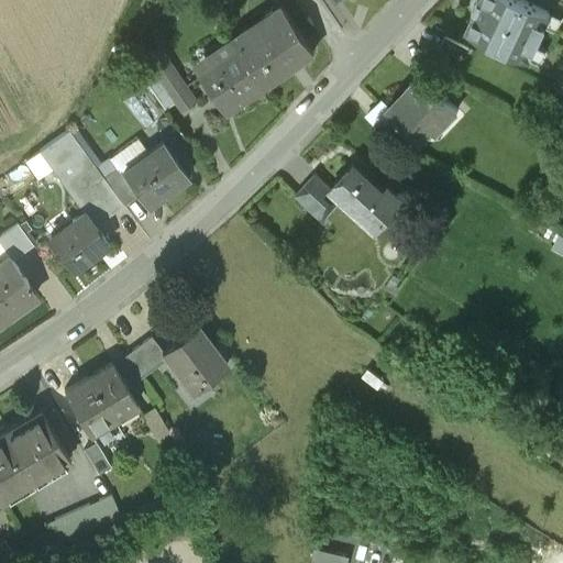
[(550,13),(521,0),(478,0),(477,0),(476,0),(471,12),(473,13),(465,30),(529,59),(550,13)]
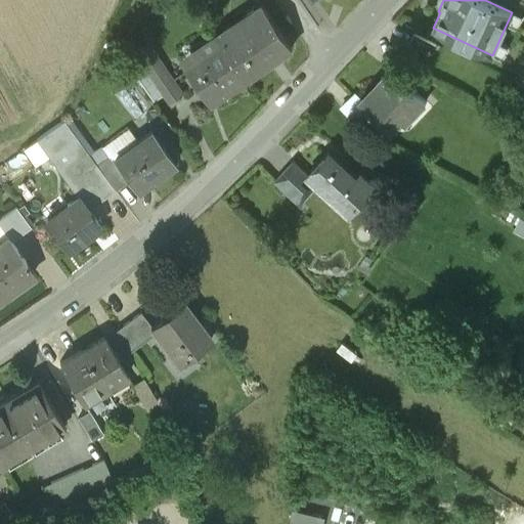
[(292,48),(262,4),(255,9),(256,11),(251,15),(249,13),(230,26),(232,28),(225,33),(224,30),(217,35),(220,40),(221,40),(247,79),(292,48)]
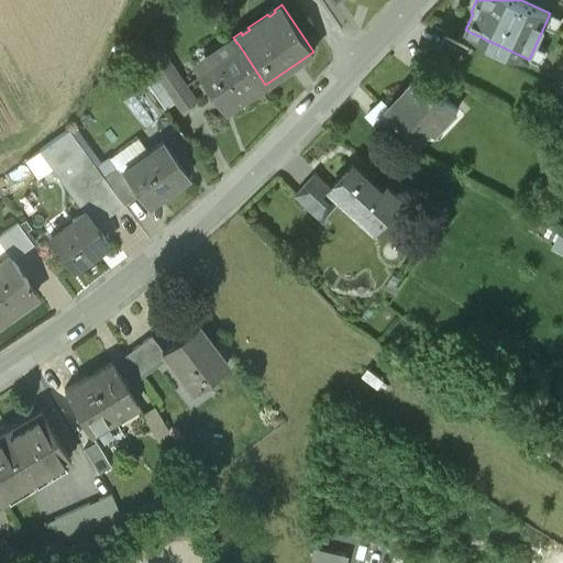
[(236,43),(233,37),(197,62),(200,67),(236,43)]
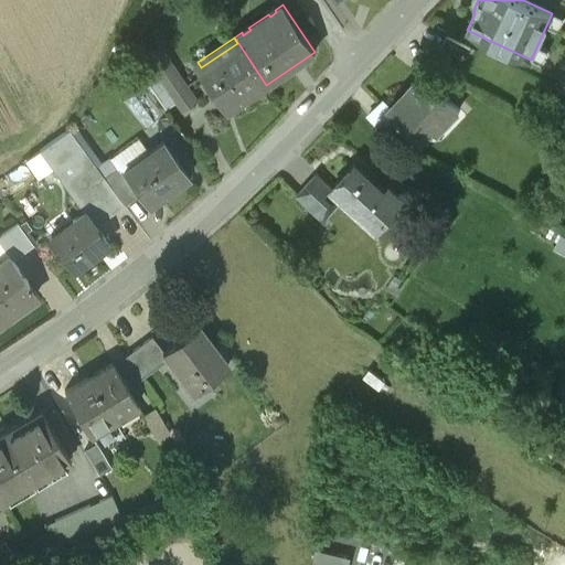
[(466,61),(471,50),(448,38),(441,49),(466,61)]
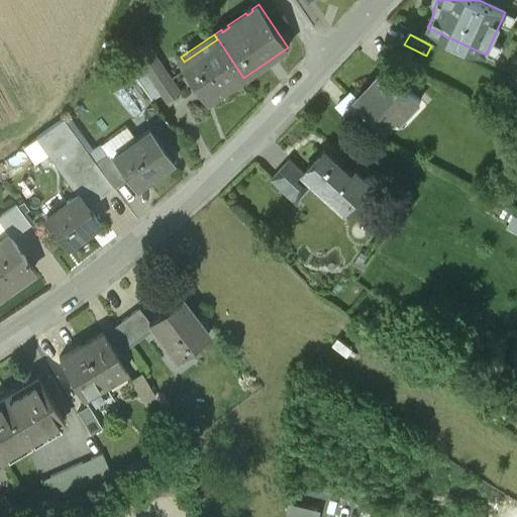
[(210,100),(243,78),(218,39),(217,39),(184,62),(190,70),(188,72),(191,77),(193,76),(210,100)]
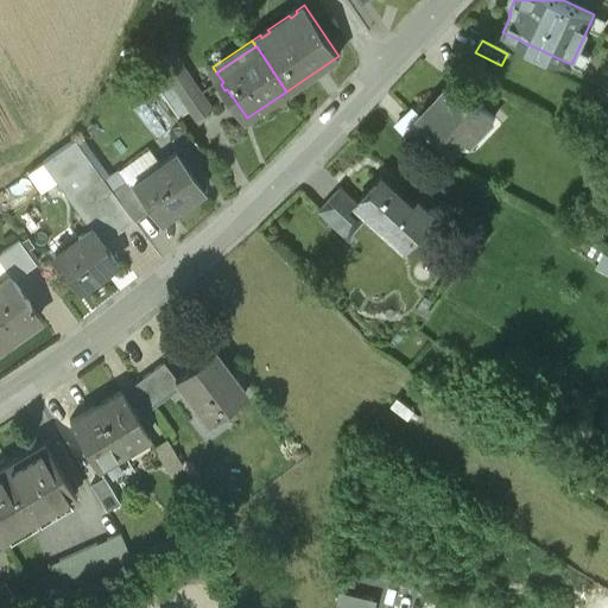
[(206,97),(175,52),(159,63),(175,84),(163,93),(178,116),(206,97)]
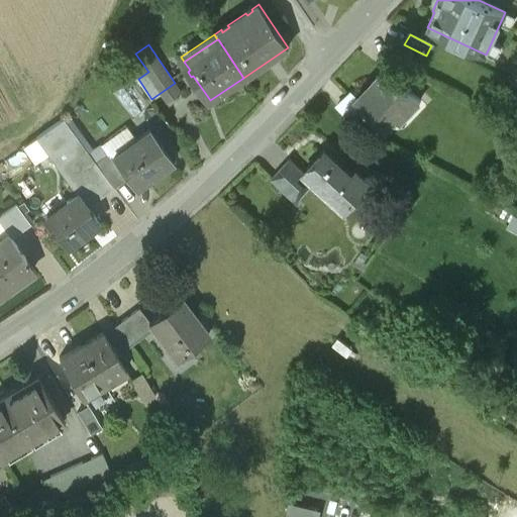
[(420,100),(386,68),(355,99),(354,99),(366,111),(385,128),(411,100),(416,104),(420,100)]
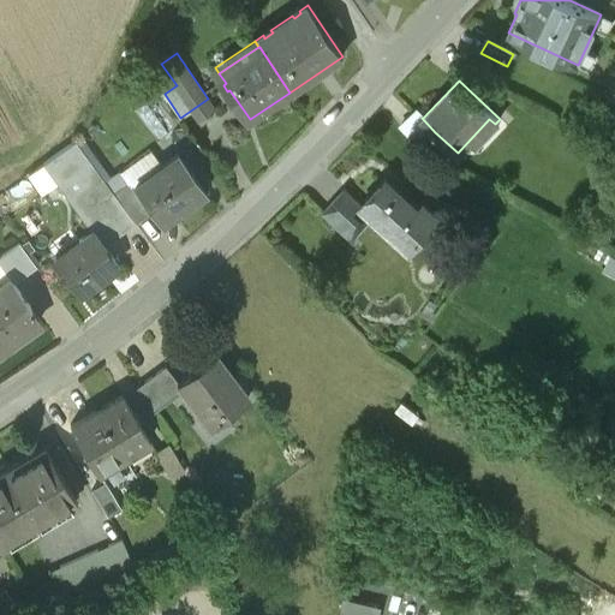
[(435,132),(422,118),(423,118),(416,109),(399,126),(411,138),(423,144),(435,132)]
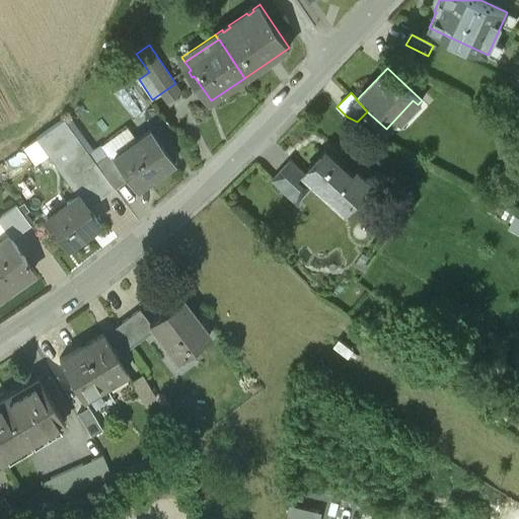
[(78,194),(87,206),(114,188),(95,163),(63,118),(36,138),(51,157),(77,194),(78,194)]
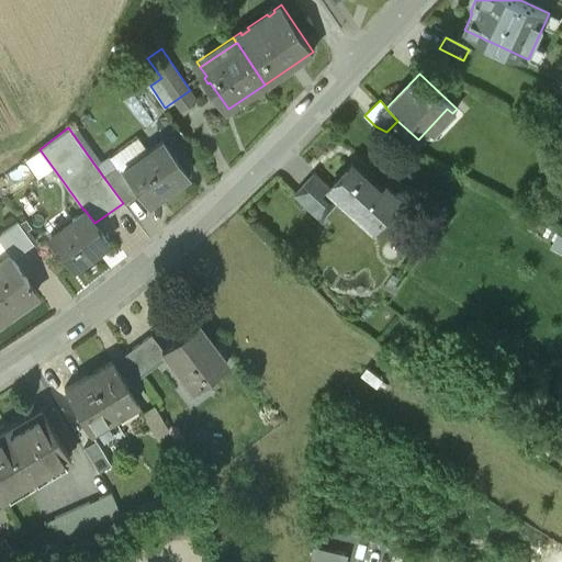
[(187,176),(161,142),(119,172),(135,194),(138,191),(145,200),(170,182),(172,186),(187,176)]
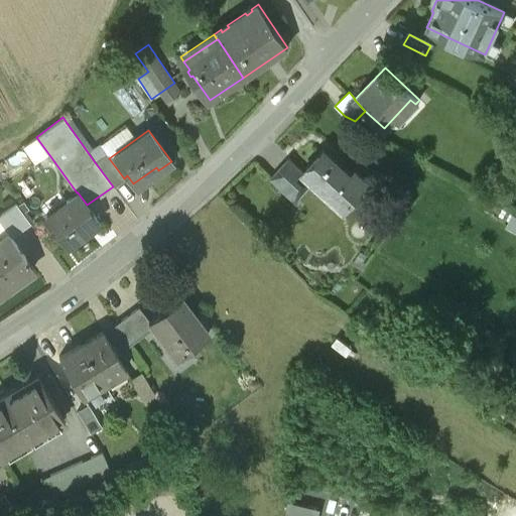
[(33,168),(50,156),(36,137),(19,149),(33,168)]
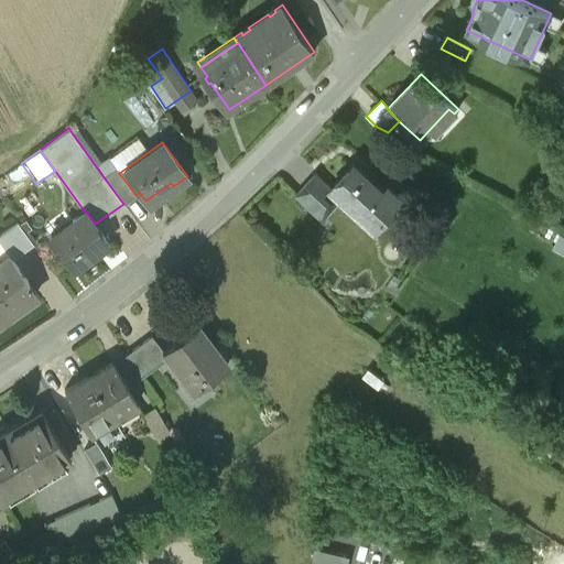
[(382,192),(356,165),(332,190),(331,191),(333,193),(347,207),(354,201),(380,226),(403,203),(388,186),(382,192)]
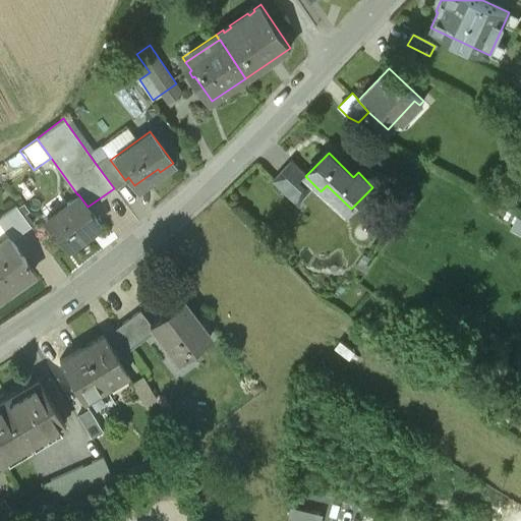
[(125,180),(110,160),(108,155),(96,164),(114,188),(125,180)]
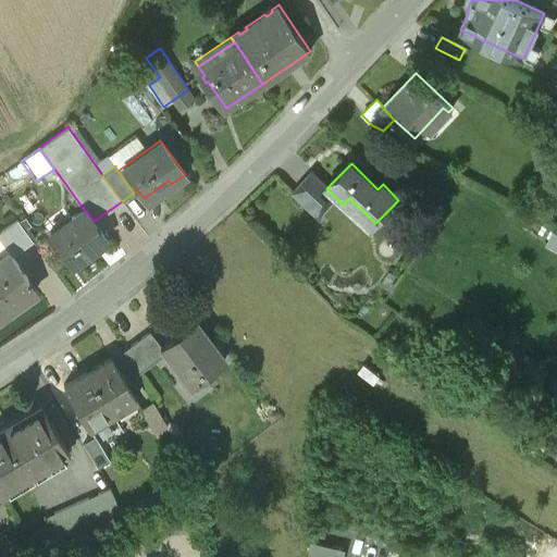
[(326,188),(327,187),(314,173),(294,194),(309,209),(329,190),(326,188)]
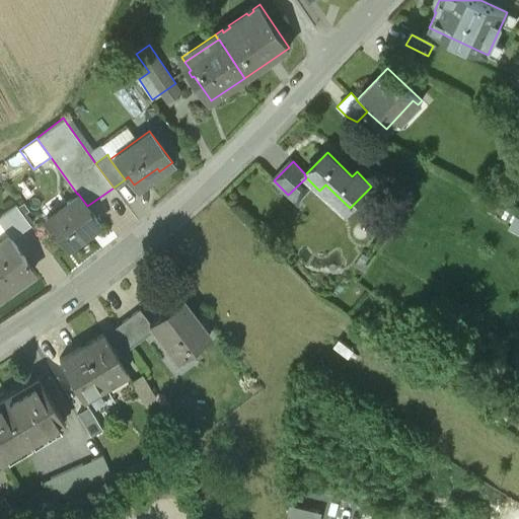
[(78,194),(77,194),(66,202),(68,206),(49,220),(46,216),(45,217),(66,246),(99,223),(87,206),(78,194)]
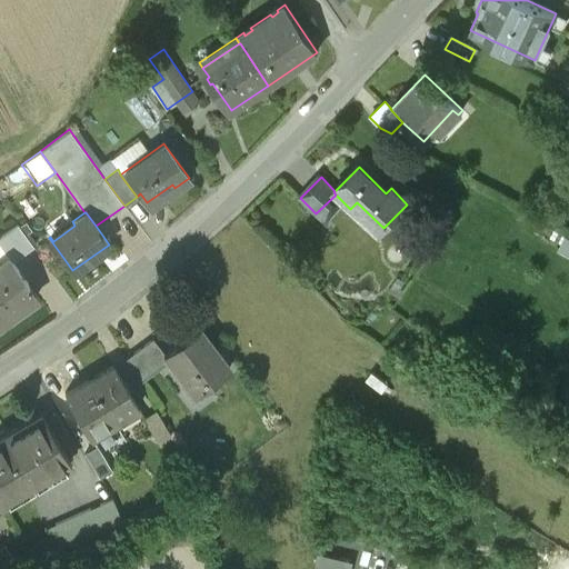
[(0,245),(8,256),(12,261),(32,246),(17,225),(0,236),(0,245)]
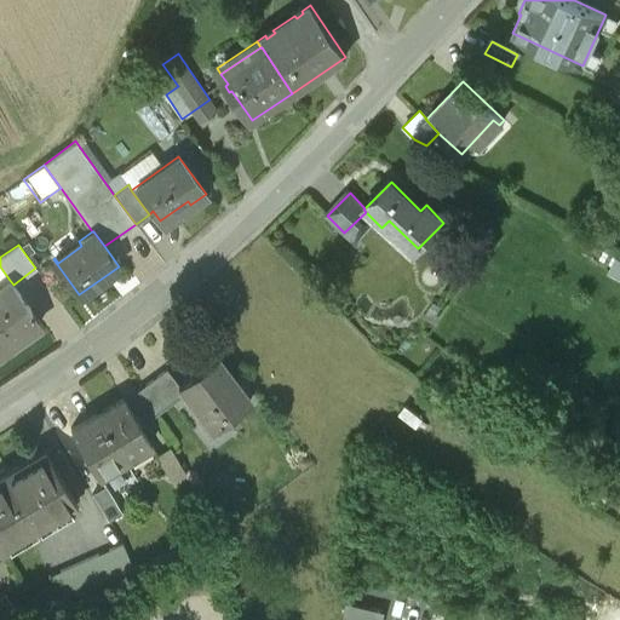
[(13,285),(9,279),(0,285),(0,342),(1,344),(23,328),(26,333),(40,322),(13,285)]
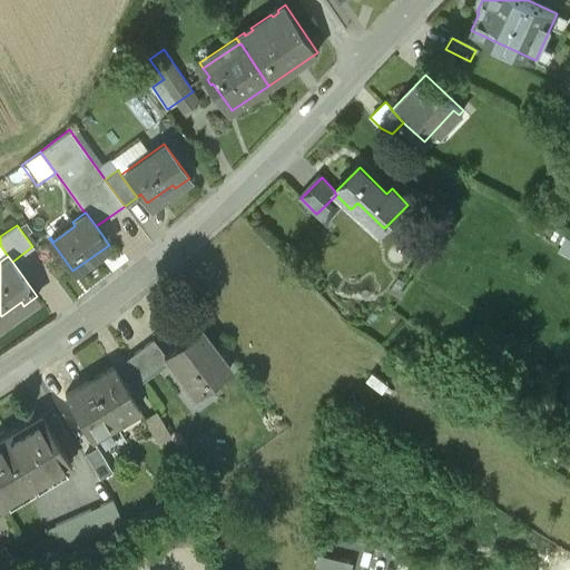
[(228,370),(198,328),(164,354),(163,355),(168,363),(193,396),(228,370)]
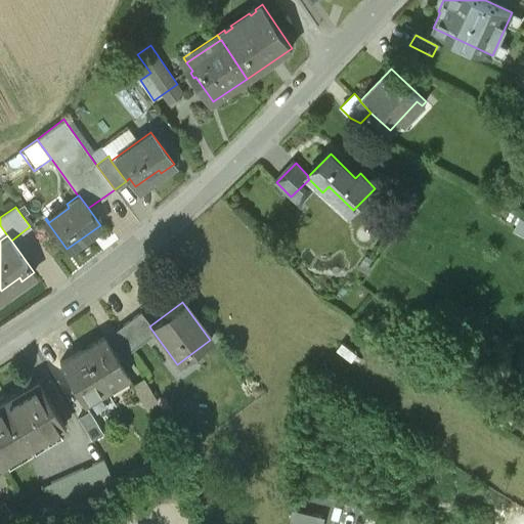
[(149,326),(150,325),(140,312),(116,330),(129,353),(155,334),(149,326)]
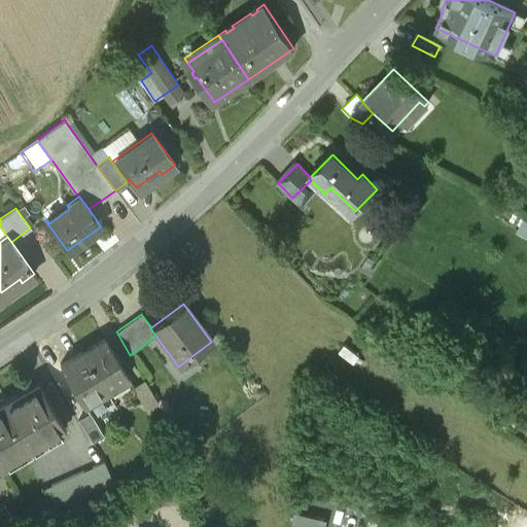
[(128,377),(105,339),(84,351),(107,389),(128,377)]
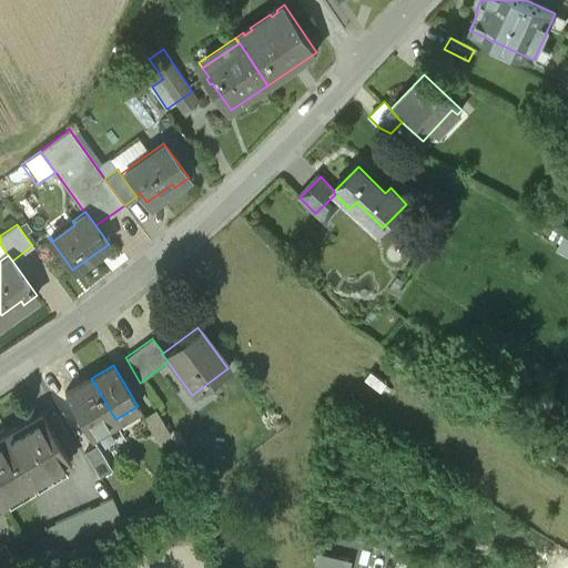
[(91,435),(115,419),(91,378),(66,393),(91,435)]
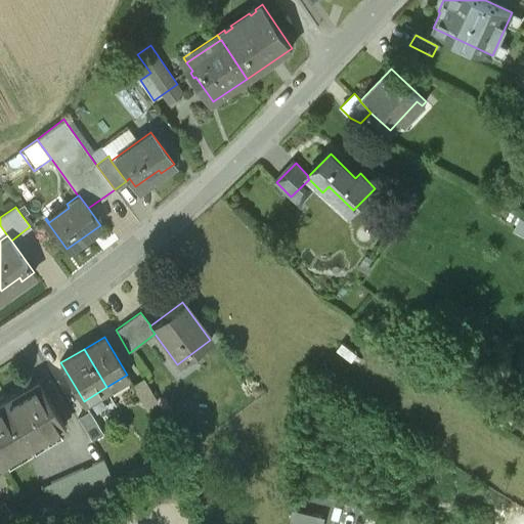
[(144,378),(132,385),(145,407),(158,400),(144,378)]
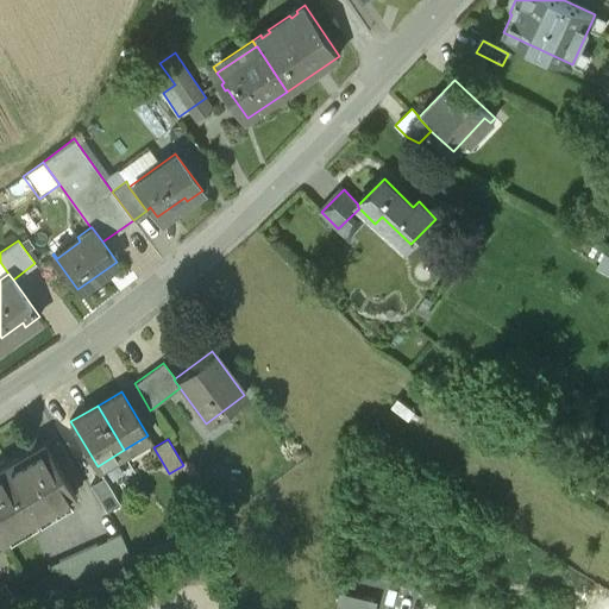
[(46,441),(0,468),(0,534),(0,537),(76,493),(46,441)]
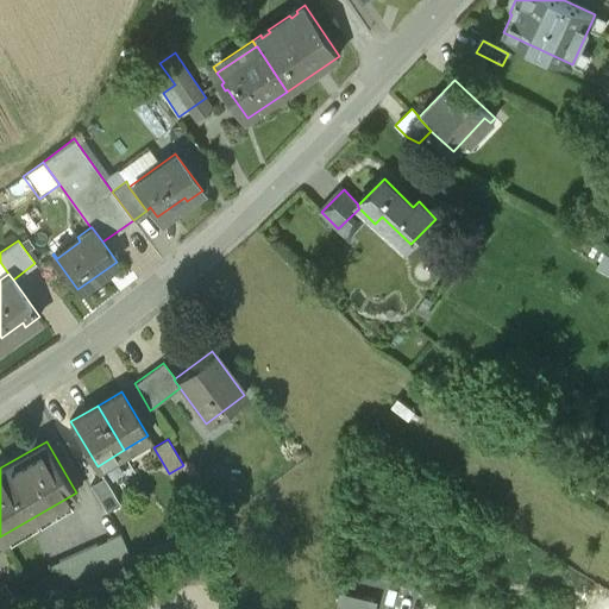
[(107,510),(120,502),(105,476),(92,484),(107,510)]
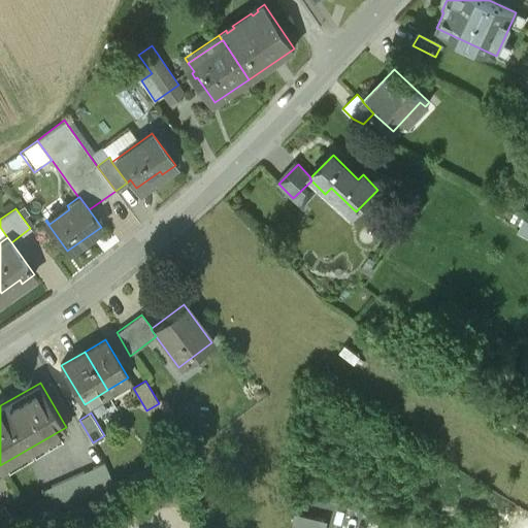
[(113,487),(104,465),(41,491),(51,513),(113,487)]
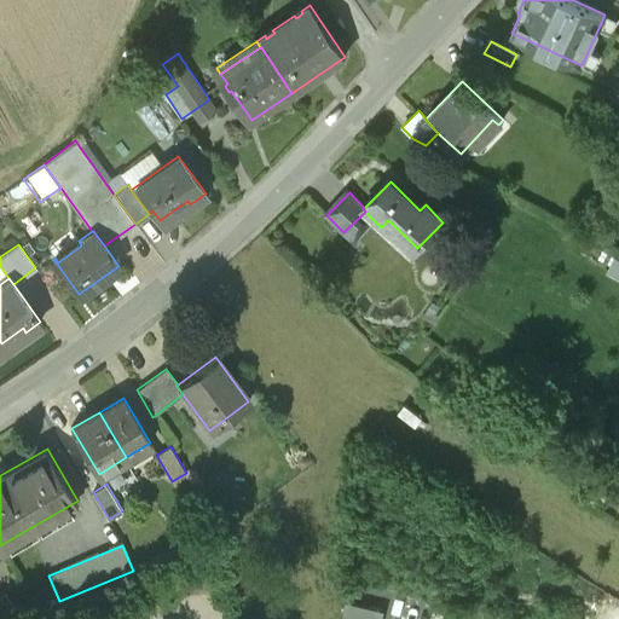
[(6,594),(0,597),(0,618),(16,618),(21,617),(6,594)]
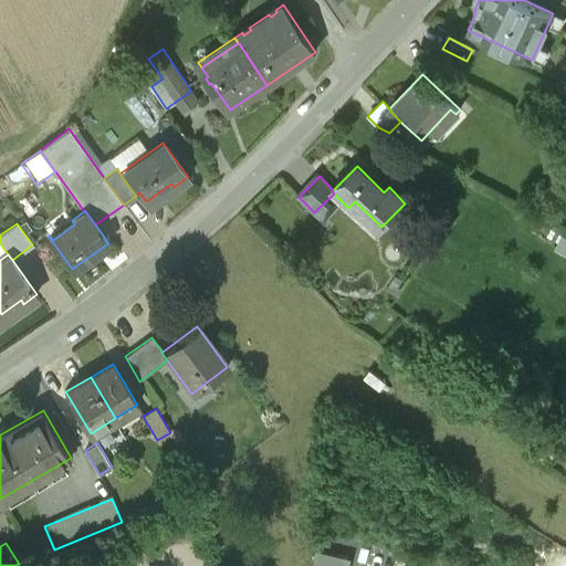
[(349,565),(354,555),(328,548),(323,565),(349,565)]
